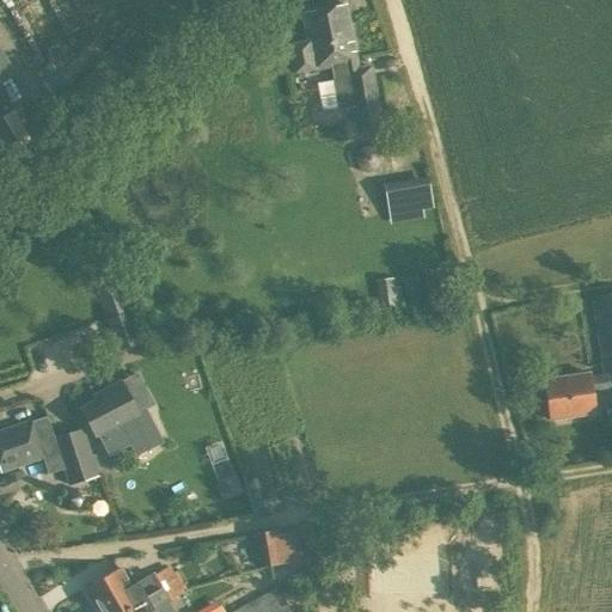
[(357,69),(346,5),(301,13),(306,40),(287,43),(293,74),(343,65),(356,135),(381,130),(371,67),(357,69)]
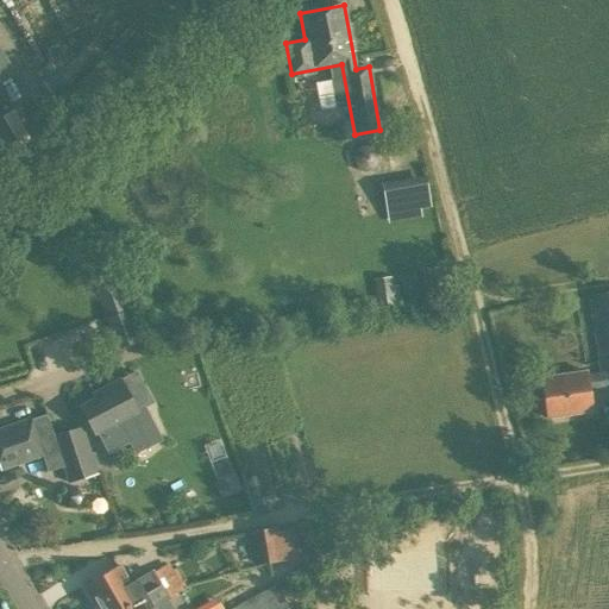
[(0,82),(16,74),(0,46),(0,82)]
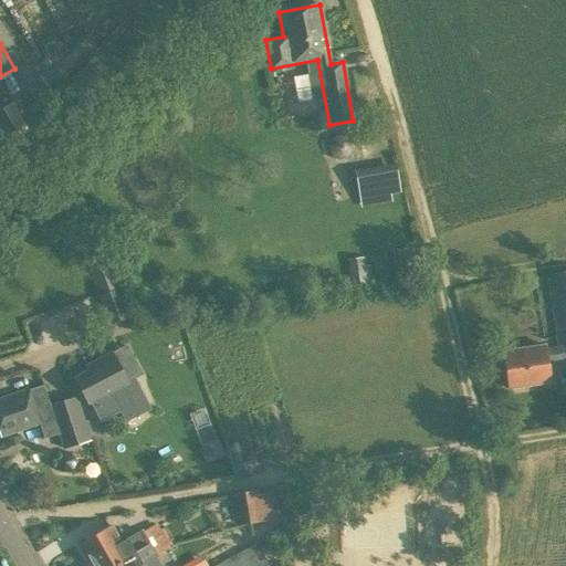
[(0,101),(0,104),(11,128),(23,123),(11,96),(0,101)]
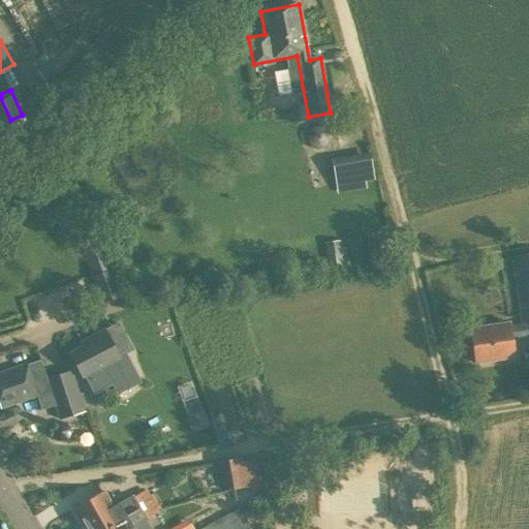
[(338,185),(373,177),(369,157),(333,165),(338,185)]
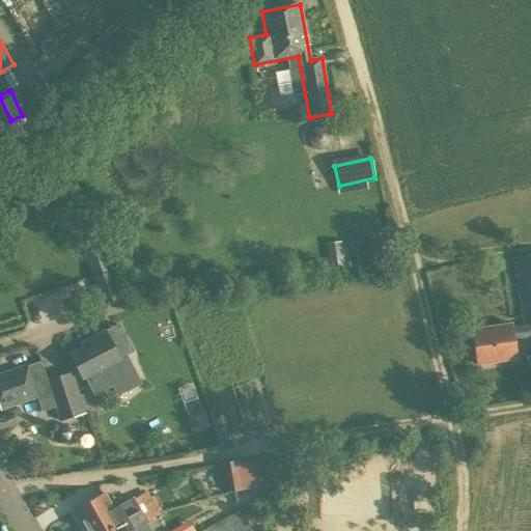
[(342,249),(341,241),(325,244),(329,270),(351,267),(347,248),(342,249)]
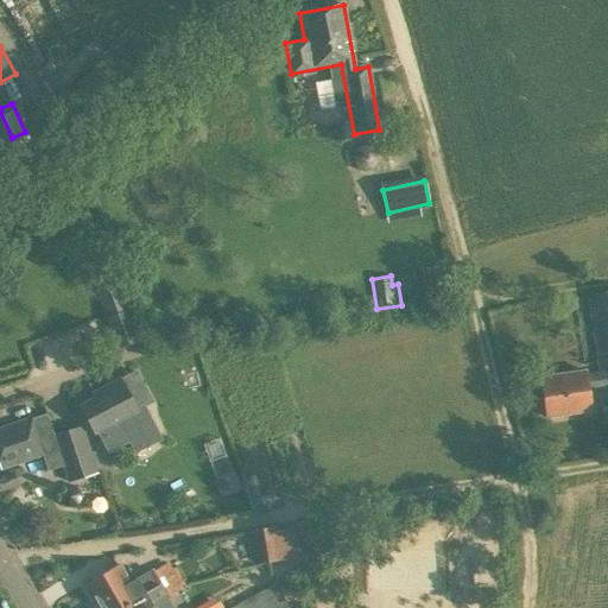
[(545,417),(591,410),(588,391),(607,387),(607,292),(587,296),(597,372),(586,374),(584,369),(539,377),(545,417)]
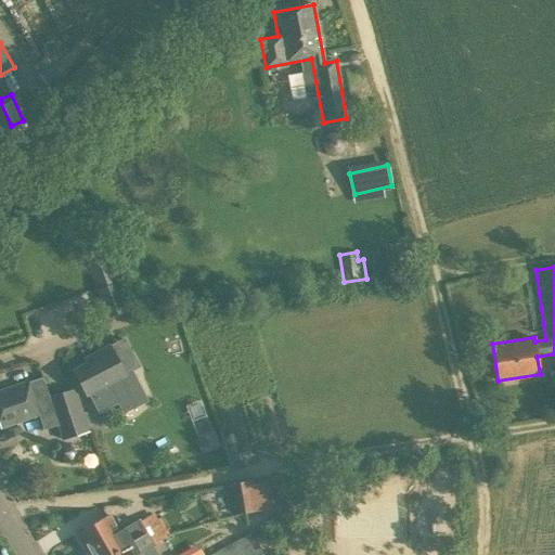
[(107,320),(128,311),(116,282),(95,289),(107,320)]
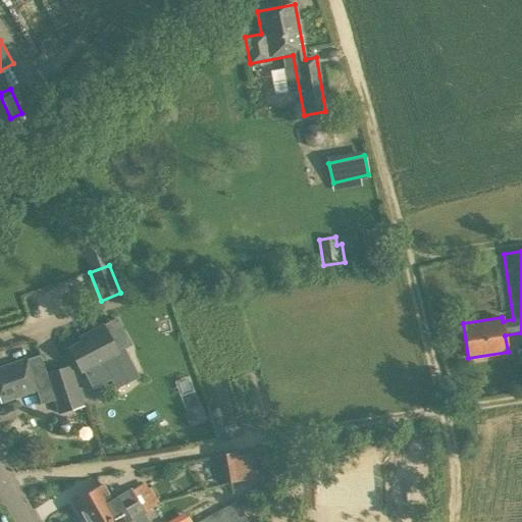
[(137,377),(121,349),(116,352),(101,324),(88,332),(90,335),(67,349),(81,372),(83,371),(86,376),(93,378),(106,372),(115,388),(137,377)]
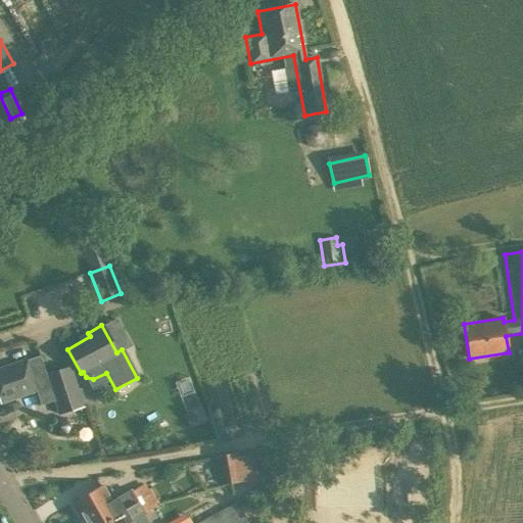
[(37,390),(37,389),(49,384),(46,374),(33,378),(27,359),(0,367),(0,401),(0,402),(37,390)]
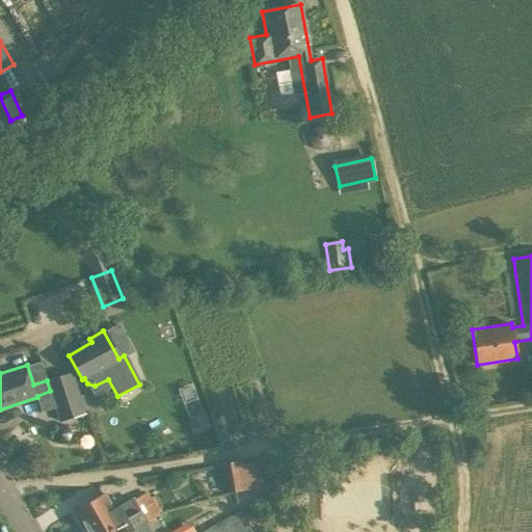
[(50,391),(52,398),(76,390),(70,372),(46,380),(47,380),(50,391)]
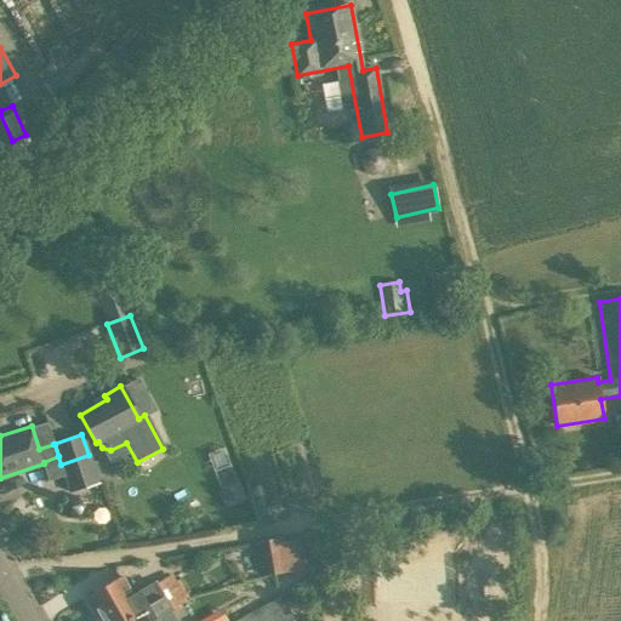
[(98,482),(89,455),(61,465),(70,491),(98,482)]
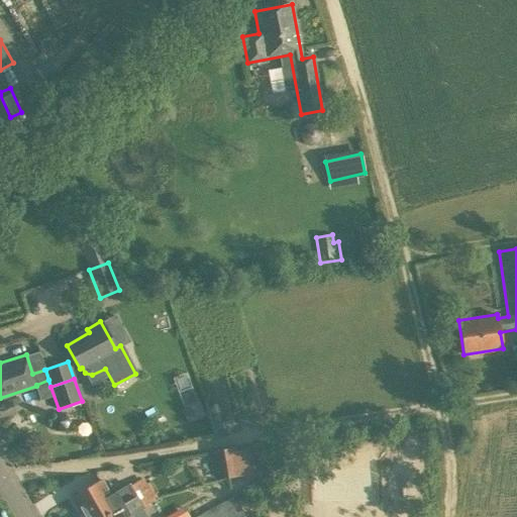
[(252,474),(248,450),(233,453),(233,451),(213,454),(217,479),(252,474)]
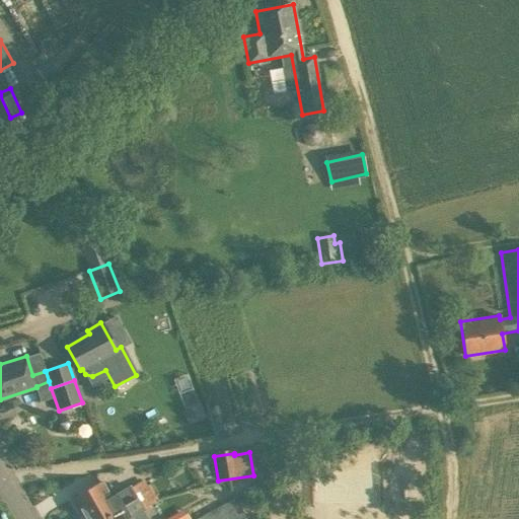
[(82,518),(96,518),(136,498),(149,491),(144,482),(130,489),(129,487),(109,498),(100,482),(71,498),(82,518)]
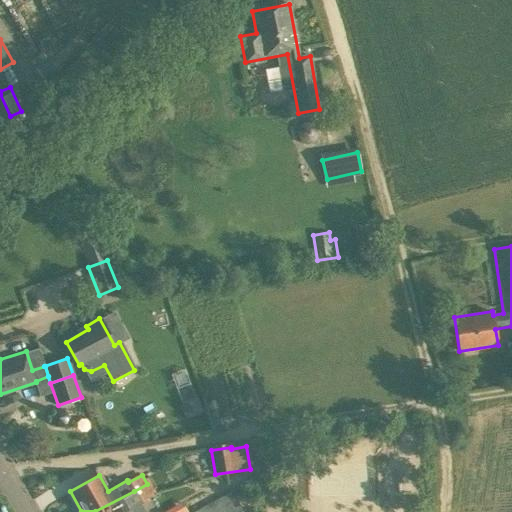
[(147,484),(134,491),(95,511),(121,511),(140,501),(153,495),(147,484)]
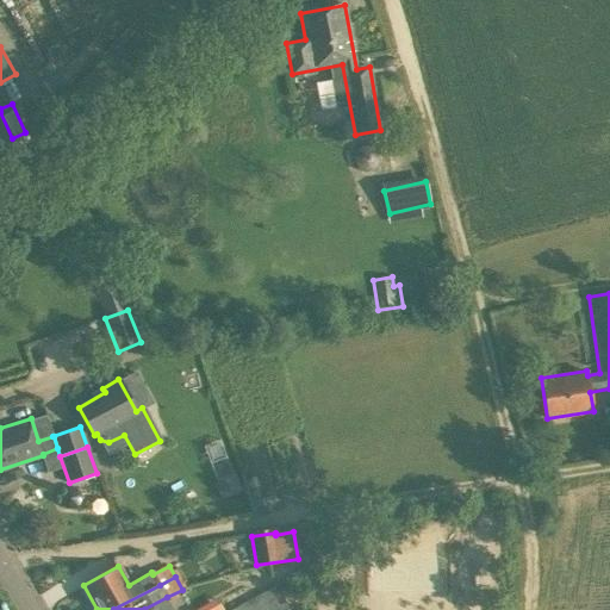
[(288,609),(275,586),(230,609),(288,609)]
